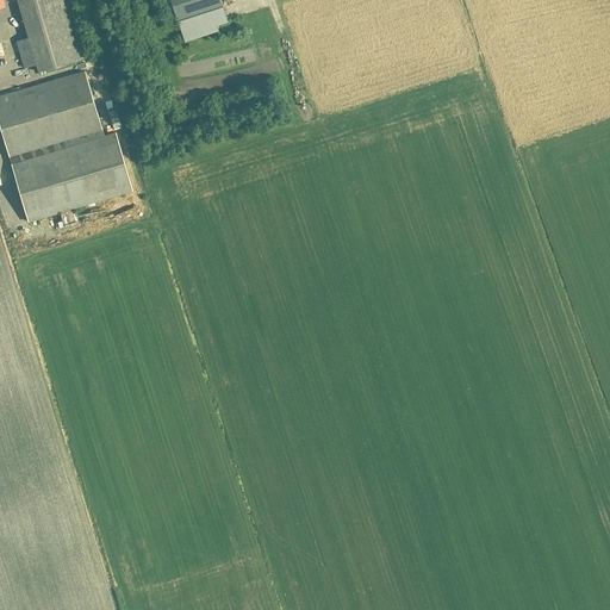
[(17,41),(24,68),(36,64),(38,73),(85,58),(67,0),(17,0),(29,37),(17,41)]
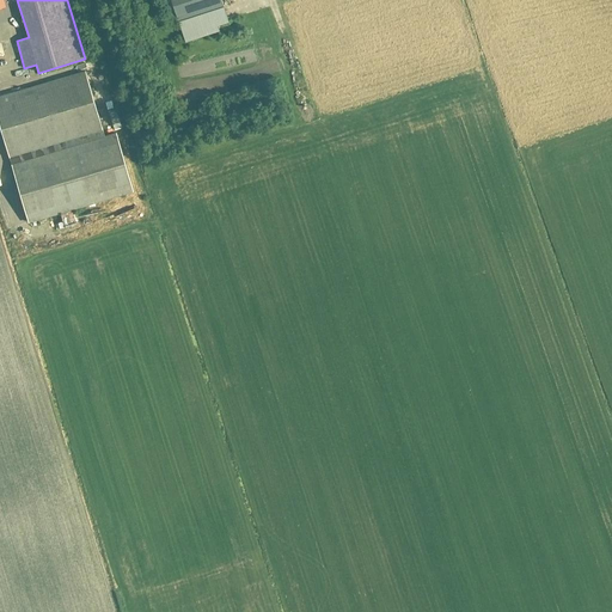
[(221,0),(171,0),(178,23),(224,7),(221,0)]
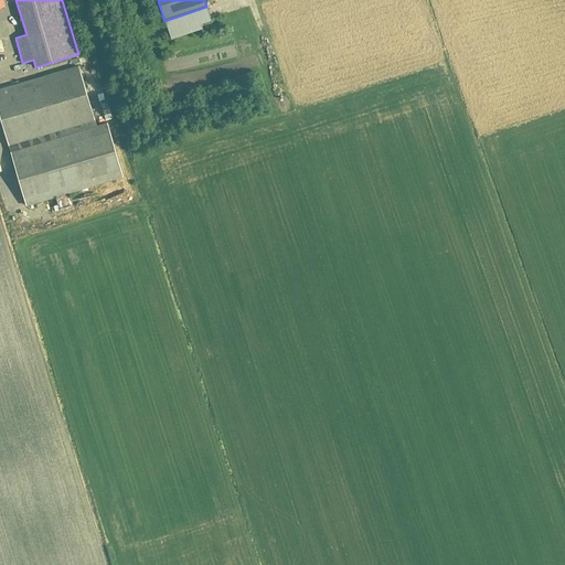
[(256,17),(260,27),(266,24),(263,14),(256,17)]
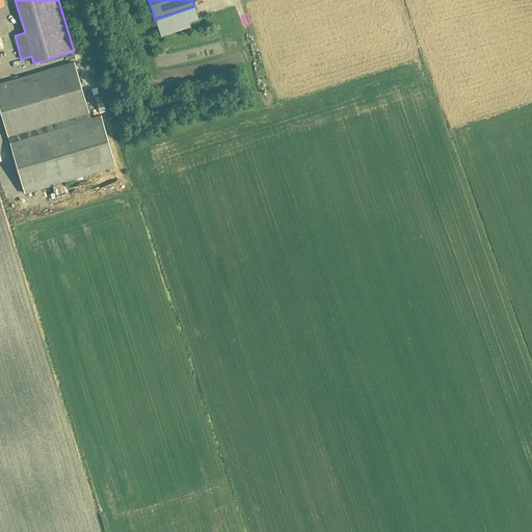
[(180,19),(173,20),(175,27),(160,30),(162,37),(187,32),(185,23),(181,24),(180,19)]
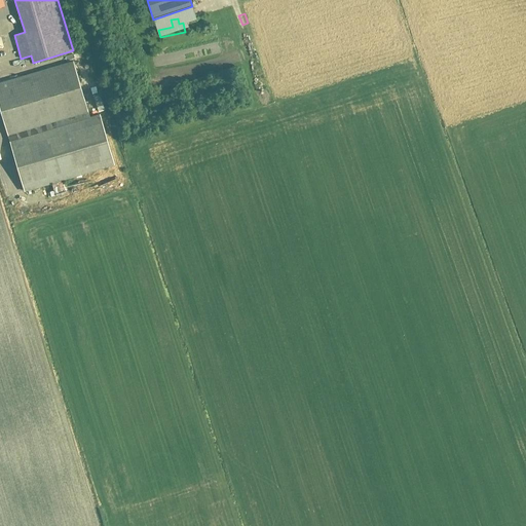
[(73,62),(0,83),(0,110),(7,136),(88,111),(73,62)]
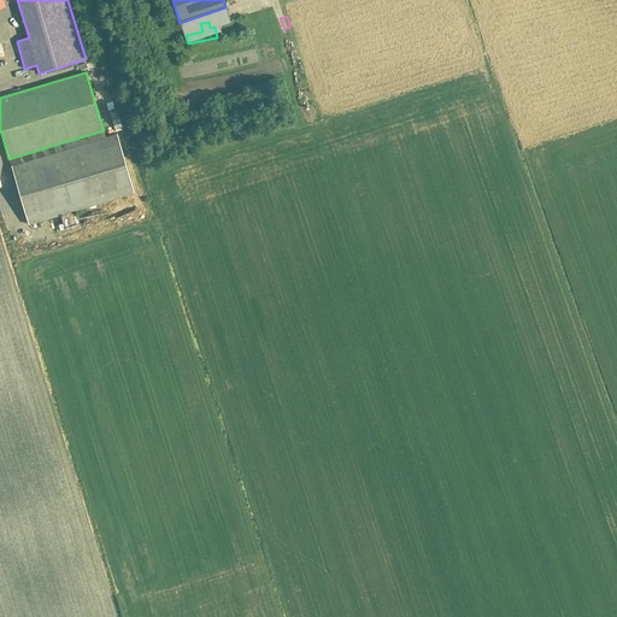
[(118,107),(111,109),(117,131),(123,130),(118,107)]
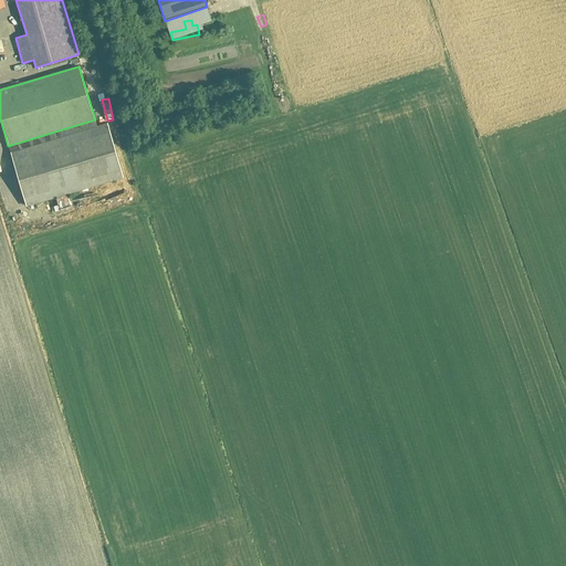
[(123,177),(107,124),(10,153),(25,207),(123,177)]
